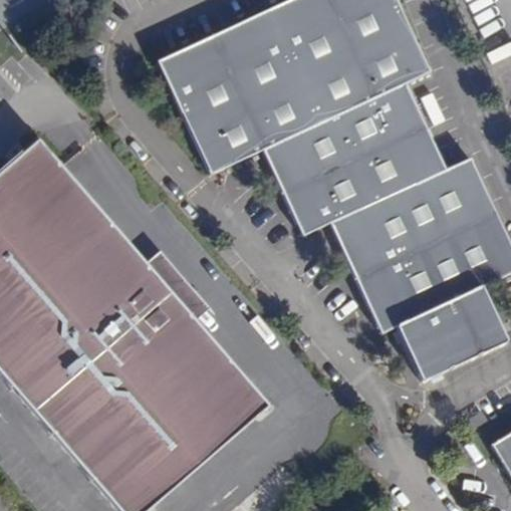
[(285,0),(159,59),(211,173),(263,149),(302,235),(329,222),(381,332),(397,326),(422,379),(507,340),(481,286),(510,271),(510,241),(471,156),(446,168),(407,82),(431,70),(398,0),(285,0)]
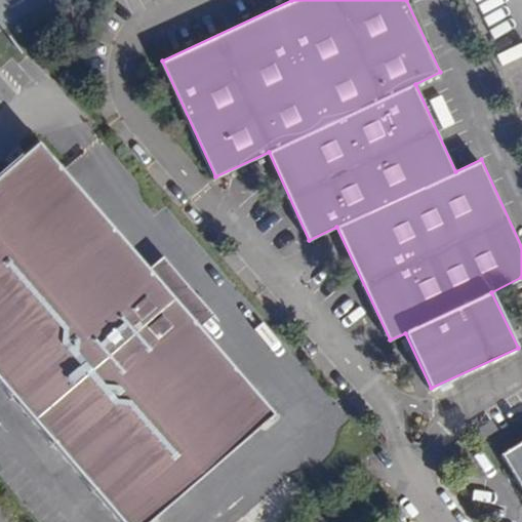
[(447,123),(456,119),(445,93),(435,97),(447,123)]
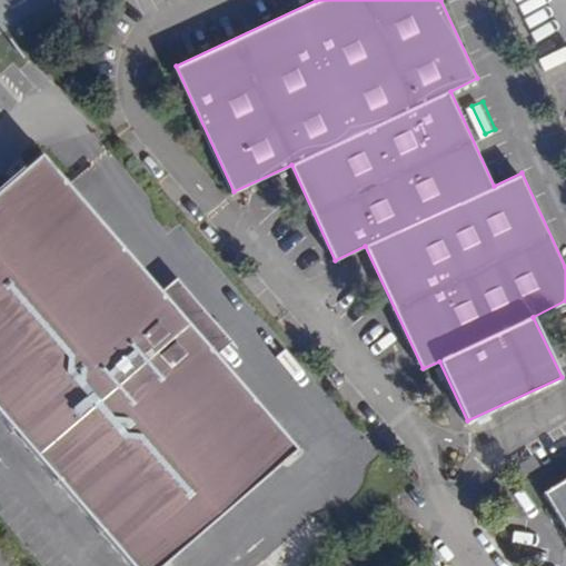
[(0,410),(133,565),(165,565),(199,536),(194,529),(205,519),(211,526),(300,449),(218,354),(216,353),(198,368),(146,309),(165,293),(162,291),(95,211),(87,218),(63,192),(71,186),(45,154),(5,189),(8,194),(0,200),(0,410)]
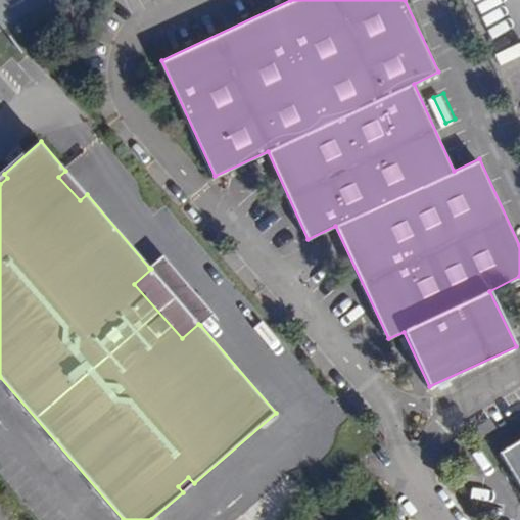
[(58,177),(80,200),(87,194),(65,171),(58,177)]
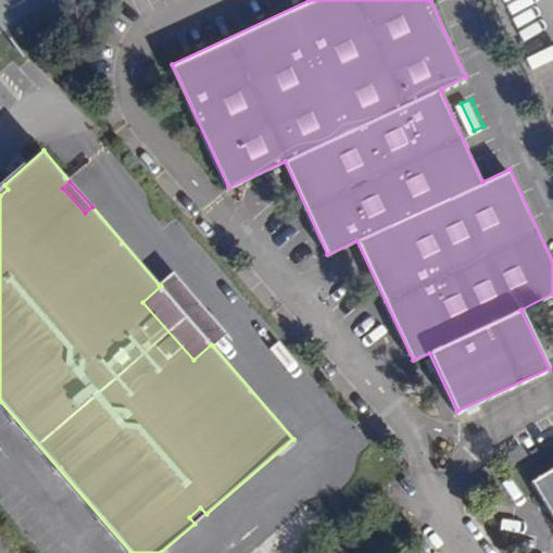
[(142,302),(193,360),(211,344),(213,346),(228,332),(175,271),(159,285),(161,286),(142,302)]
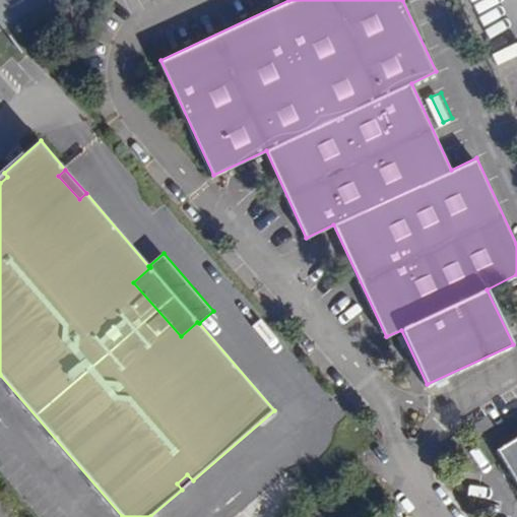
[(516,436),(497,449),(516,482),(516,436)]
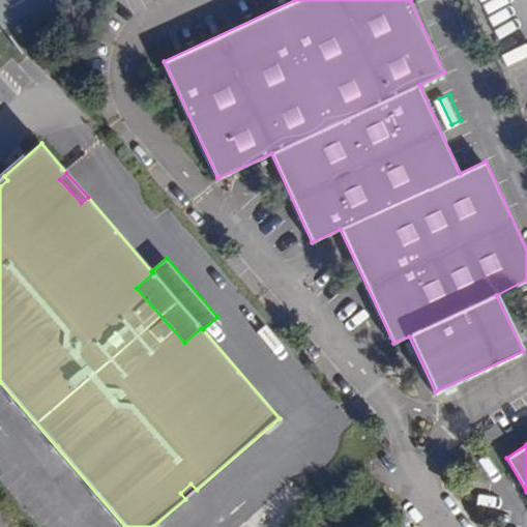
[(180,493),(185,499),(197,490),(191,484),(180,493)]
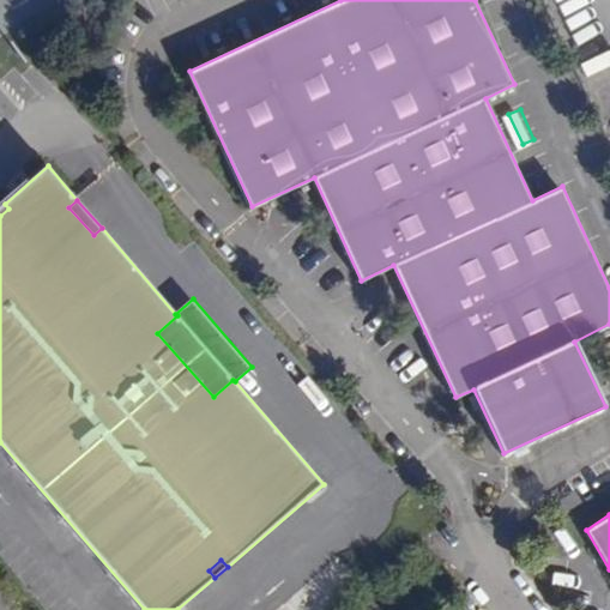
All buildings are outlined.
